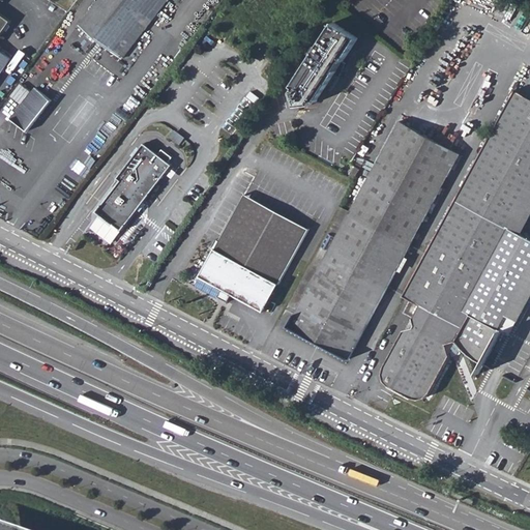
[(0,0),(0,74),(11,58),(0,49),(0,35),(10,22),(0,15),(0,0)]
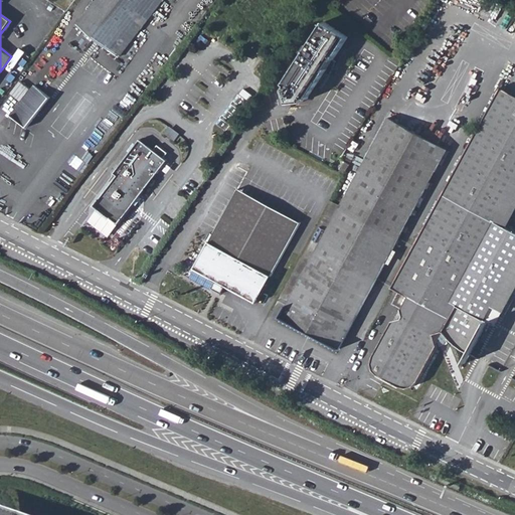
[(96,0),(78,24),(99,40),(120,57),(164,0),(96,0)]
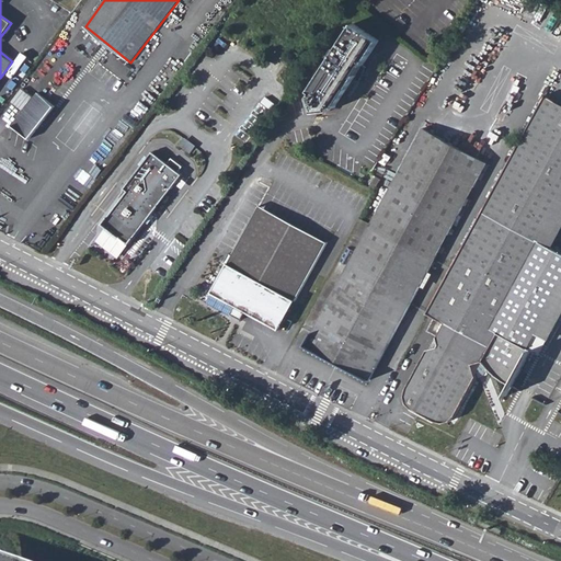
[(378,39),(353,23),(308,91),(310,92),(308,96),(313,111),(329,111),(332,106),(334,107),(352,80),(362,65),(378,39)]
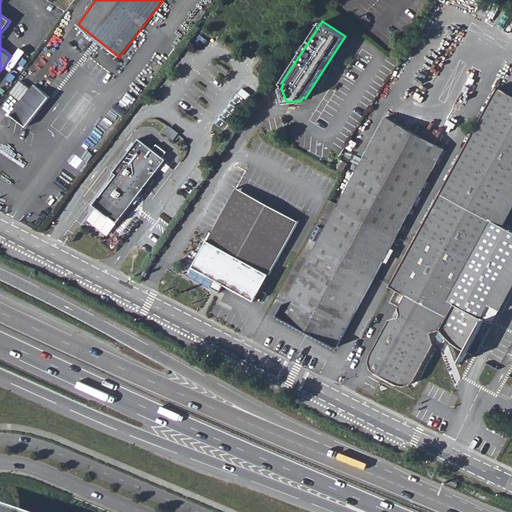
[(333,61),(330,59),(321,73),(328,74),(333,61)]
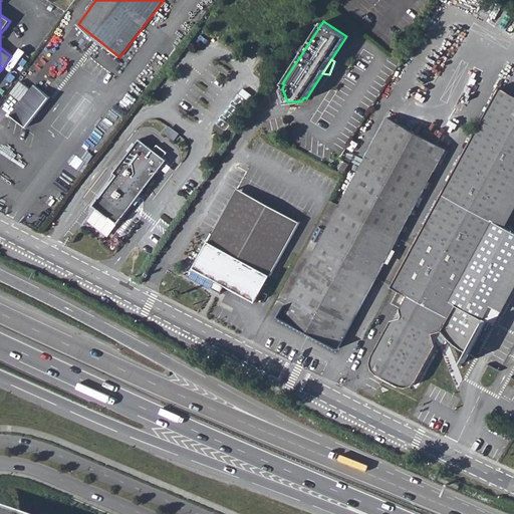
[(34,85),(10,114),(27,127),(50,97),(34,85)]
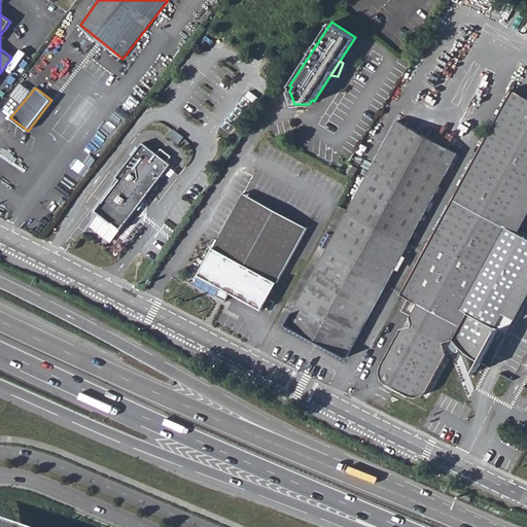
[(433,393),(430,389),(448,354),(447,351),(447,348),(449,346),(451,344),(457,350),(464,355),(470,360),(481,365),(483,366),(484,365),(500,332),(508,337),(526,301),(526,276),(526,273),(526,241),(518,237),(504,230),(526,186),(526,99),(511,91),(477,154),(425,253),(402,295),(419,304),(411,319),(416,323),(413,327),(407,327),(402,327),(384,362),(383,371),(386,384),(407,395),(414,395),(415,400),(418,405),(423,407),(427,406),(431,402),(433,397),(433,393)]
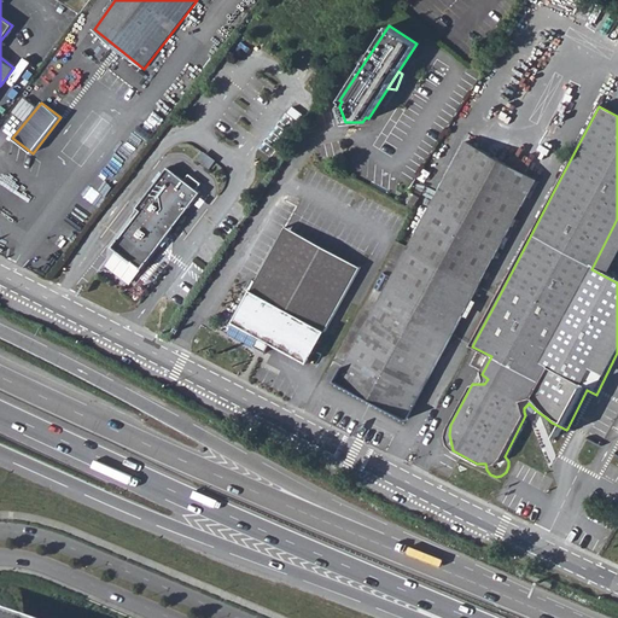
[(337,382),(407,420),(474,295),(537,179),(467,141),(337,382)]
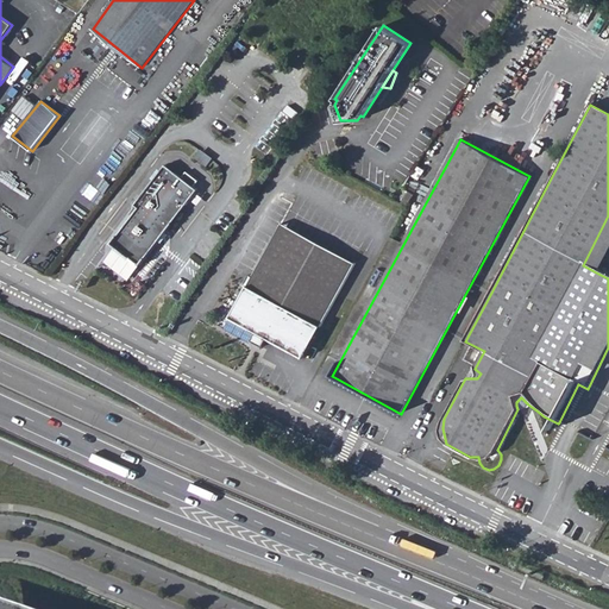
[(174,170),(165,163),(135,203),(137,206),(110,242),(138,264),(196,189),(193,186),(198,180),(186,170),(181,176),(174,170)]
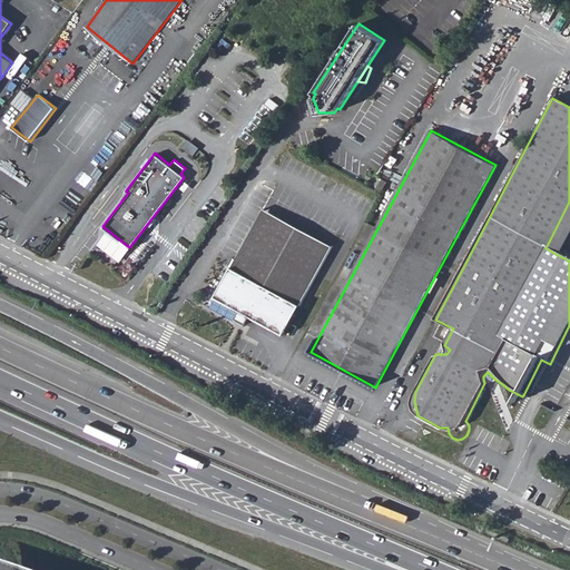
[(569,202),(546,248),(560,256),(569,236),(569,202)]
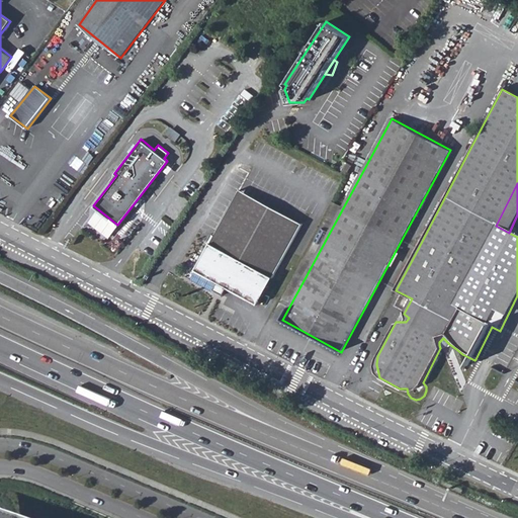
[(237,189),(194,270),(257,304),(299,224),(237,189)]
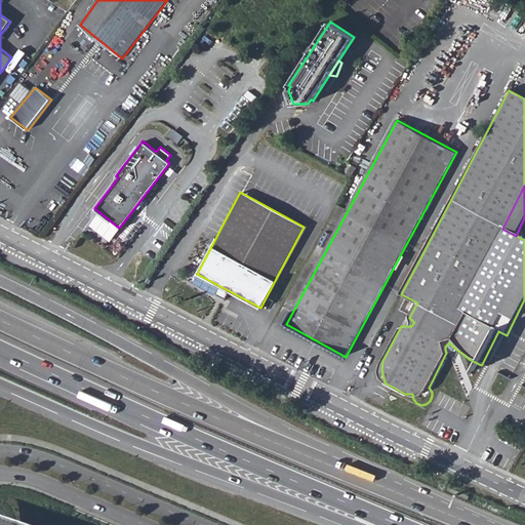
[(409,318),(405,326),(411,326),(414,322),(409,318)]
